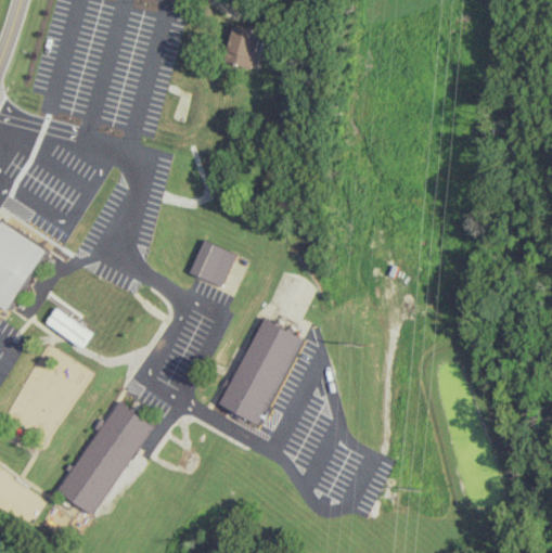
[(221,62),(251,71),(261,34),(232,24),(221,62)]
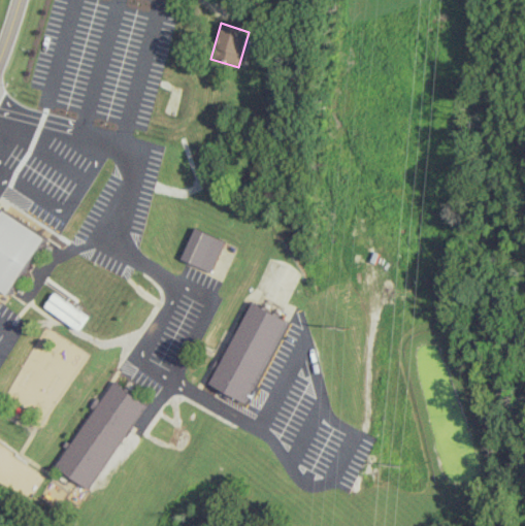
[(45,238),(2,211),(0,215),(0,290),(10,296),(45,238)]
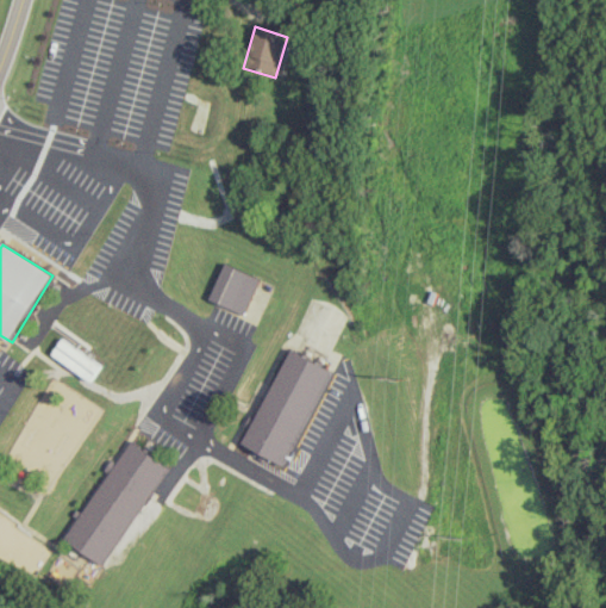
[(258,281),(223,265),(207,301),(243,316),(258,281)]
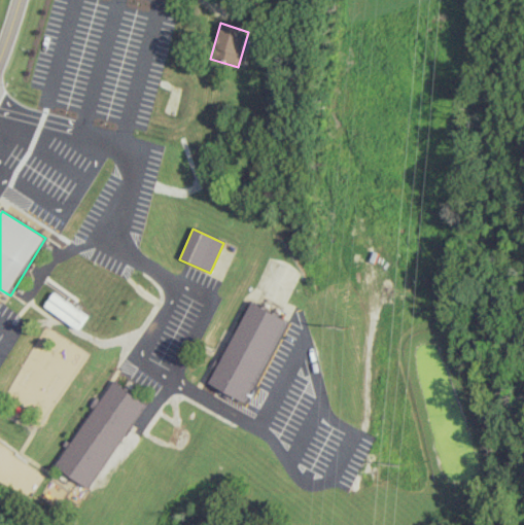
[(86,316),(53,293),(43,308),(77,330),(86,316)]
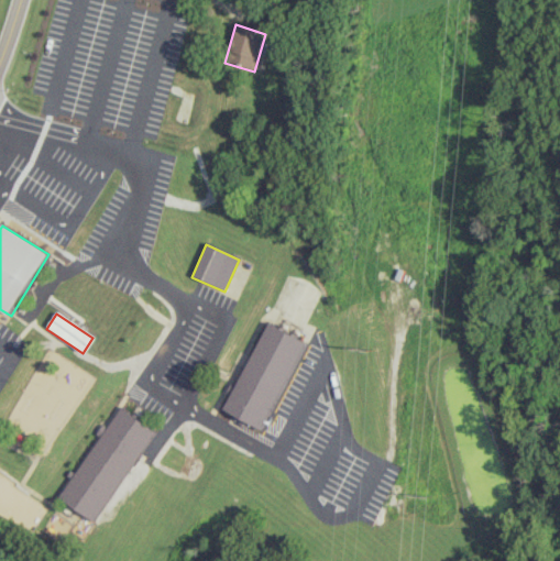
[(305,342),(265,323),(222,414),(246,425),(248,425),(262,431),(305,342)]
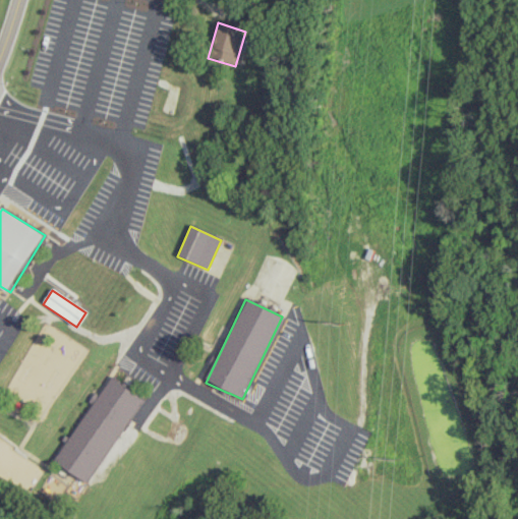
[(54,463),(88,484),(141,398),(107,377),(54,463)]
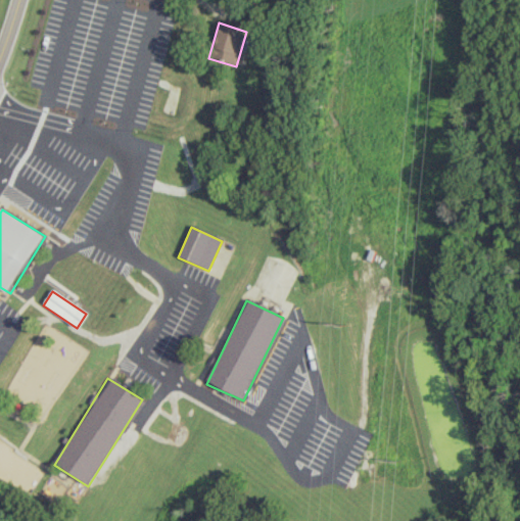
All buildings are outlined.
